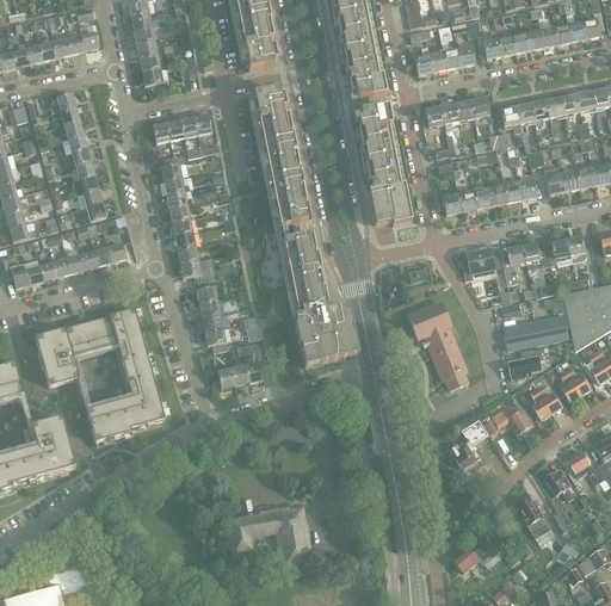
[(128,2),(131,16),(149,12),(147,0),(137,0),(128,2)]
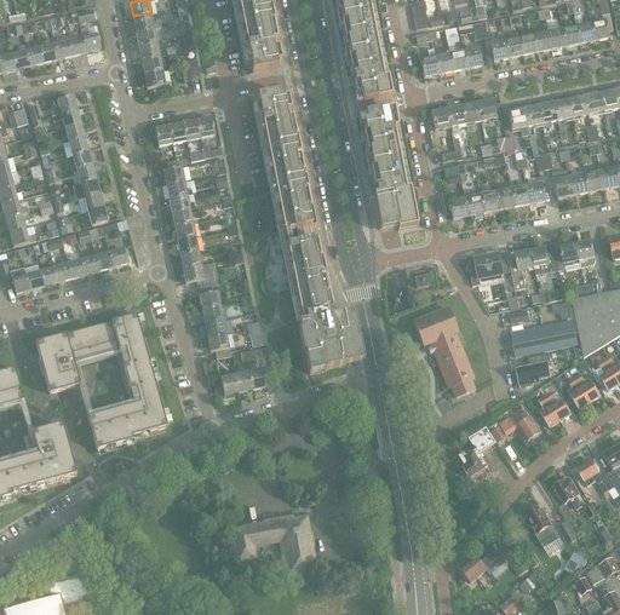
[(230,0),(244,64),(251,63),(253,70),(277,65),(276,59),(281,59),(279,45),(277,46),(275,38),(277,38),(275,24),(277,24),(273,0),(270,0),(230,0)]
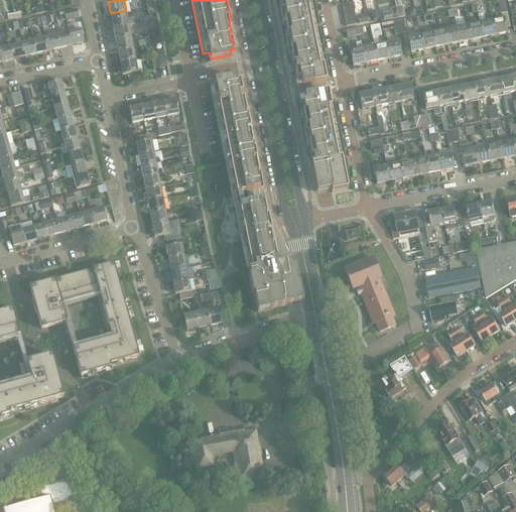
[(276,0),(290,69),(293,86),(327,79),(310,0),(276,0)]
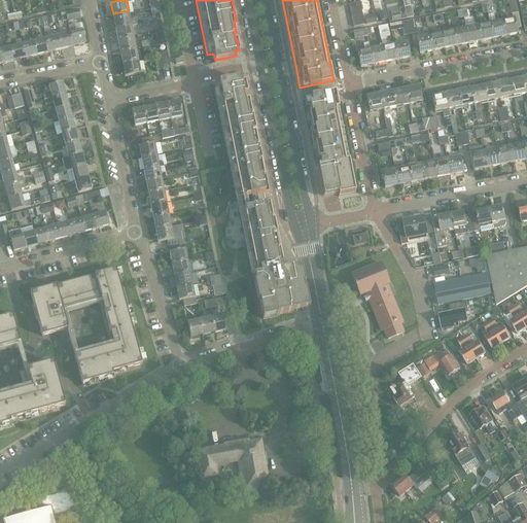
[(510,0),(512,10),(518,9),(516,0),(510,0)]
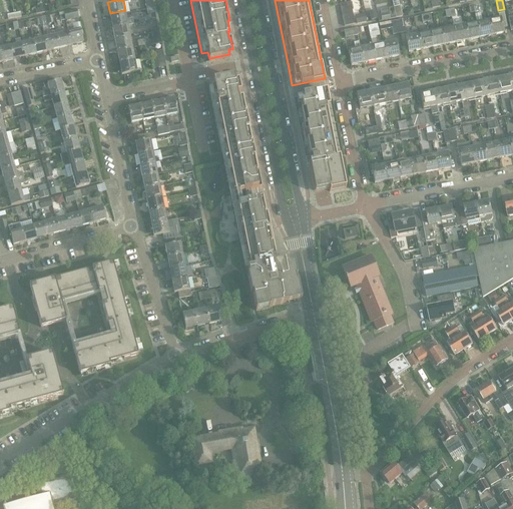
[(48,1),(41,2),(43,9),(49,8),(48,1)]
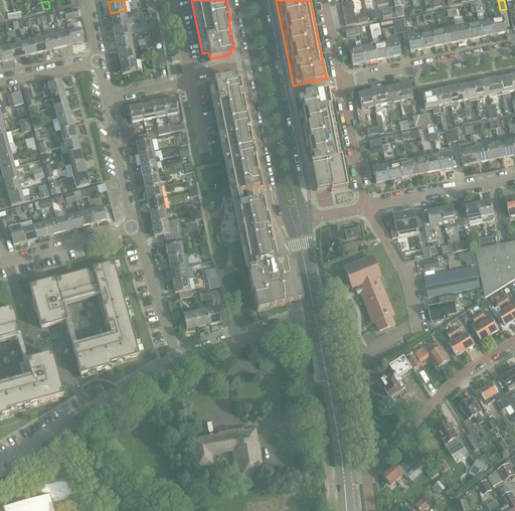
[(43,9),(41,2),(35,3),(36,11),(43,9)]
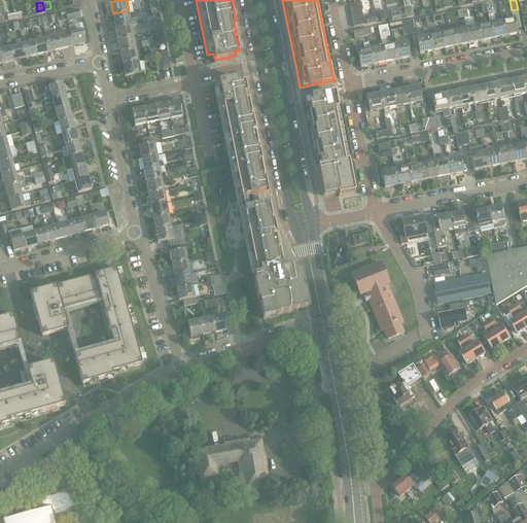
[(411,2),(405,4),(407,14),(413,13),(413,11),(411,2)]
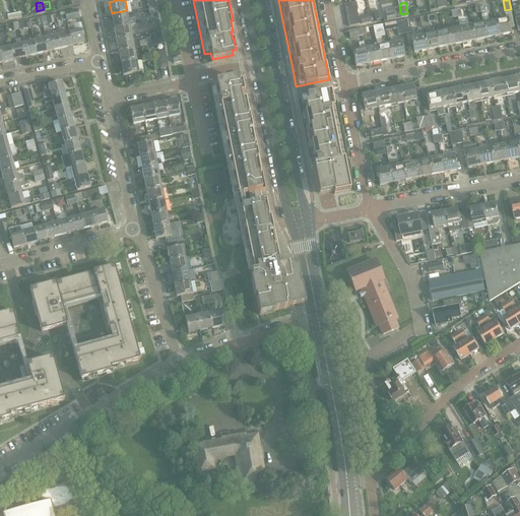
[(20,6),(13,8),(15,15),(21,14),(20,6)]
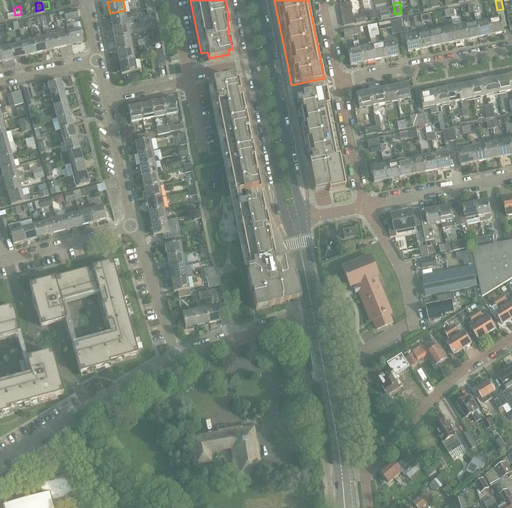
[(76,7),(64,9),(65,16),(77,14),(76,7)]
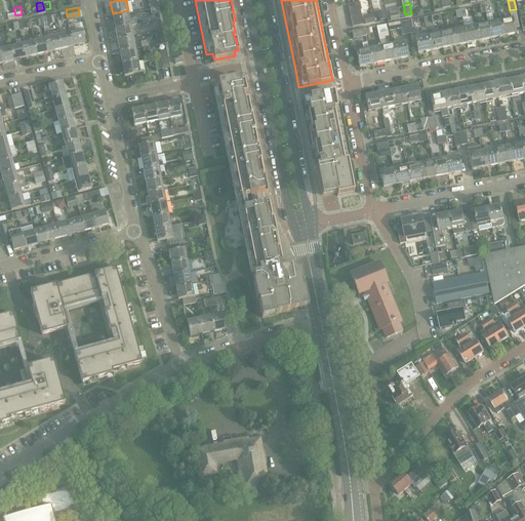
[(15,15),(13,8),(7,9),(8,16),(15,15)]
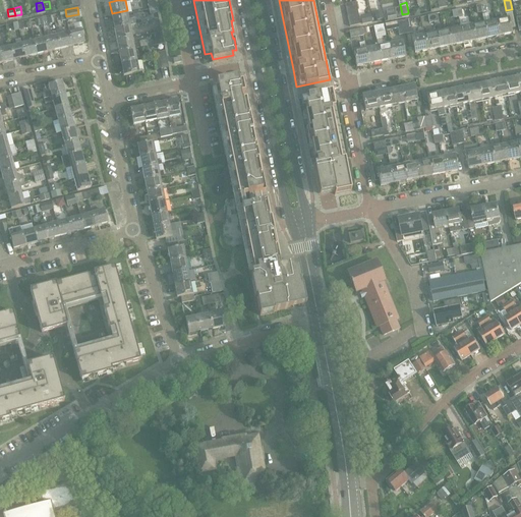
[(395,9),(387,11),(388,17),(396,16),(395,9)]
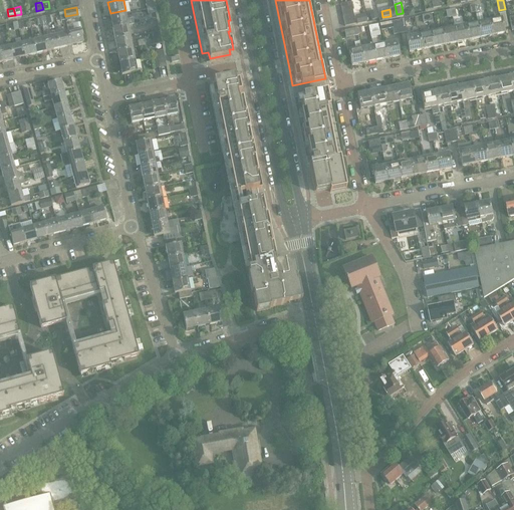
[(125,10),(110,13),(112,25),(129,22),(134,21),(133,15),(127,16),(125,10)]
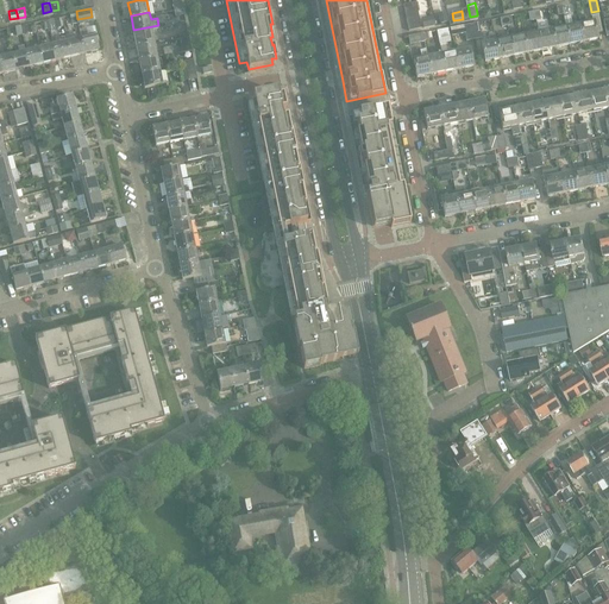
[(422,14),(424,24),(435,21),(433,12),(422,14)]
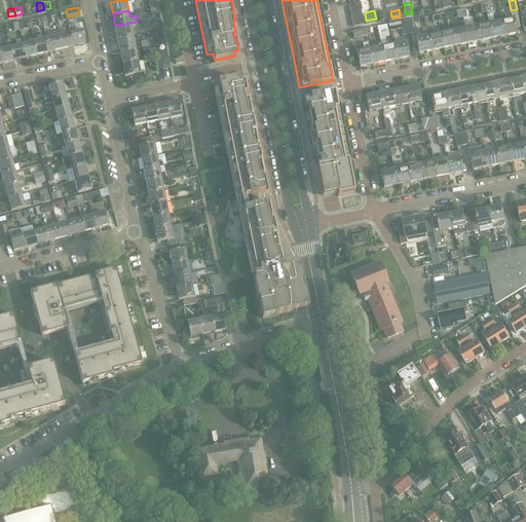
[(499,11),(500,17),(503,33),(516,31),(513,15),(505,16),(504,10),(499,11)]
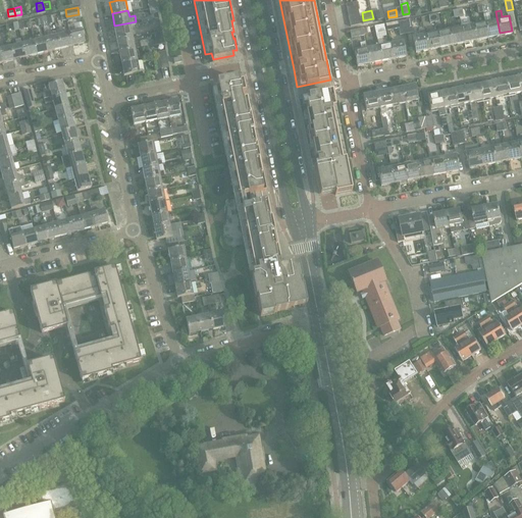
[(410,16),(404,17),(407,31),(413,29),(410,16)]
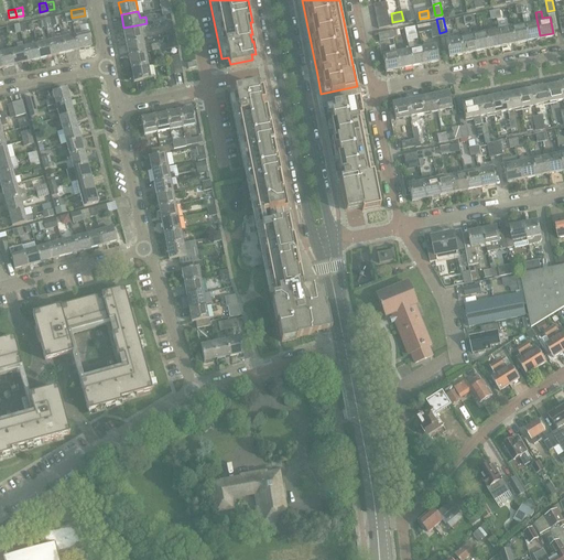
[(436,19),(430,20),(431,27),(432,34),(440,33),(436,19)]
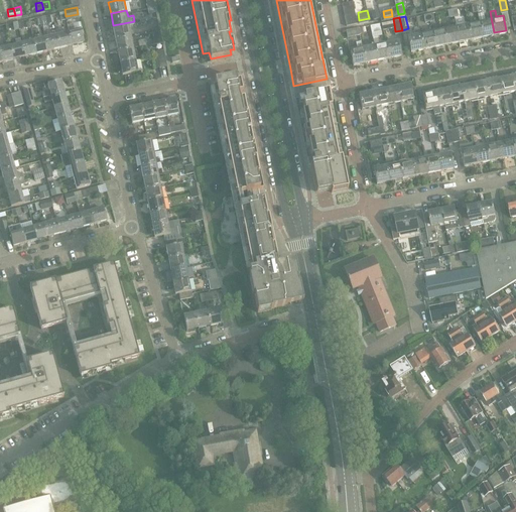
[(491,17),(479,20),(482,34),(494,32),(491,17)]
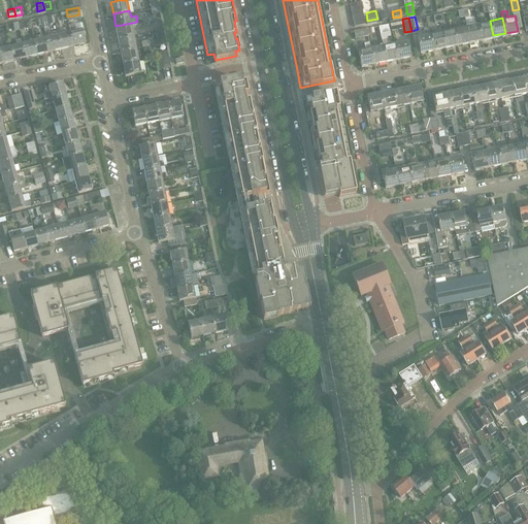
[(403,25),(402,19),(391,21),(392,28),(403,25)]
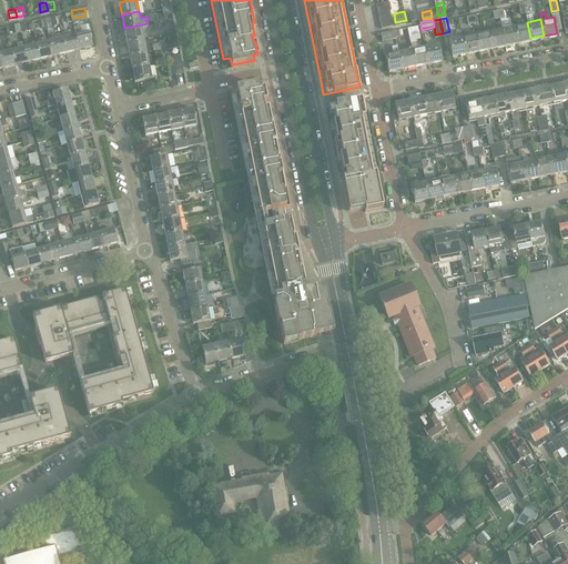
[(527,22),(515,24),(518,41),(530,38),(527,22)]
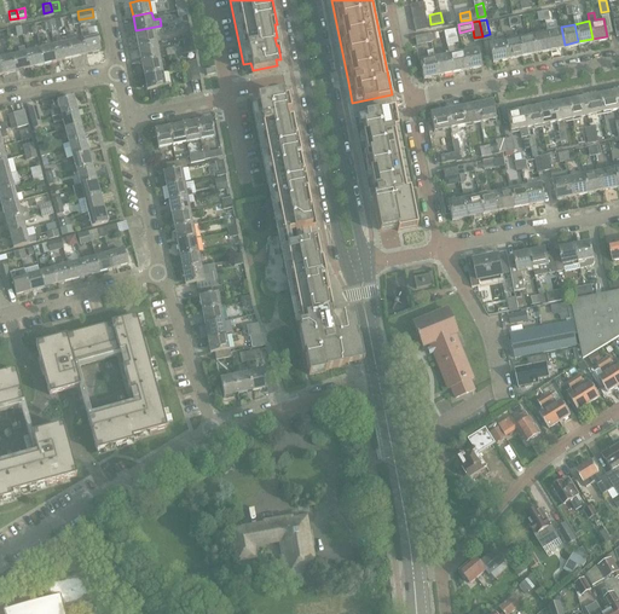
[(81,28),(82,35),(86,51),(100,47),(97,32),(88,34),(87,25),(81,28)]
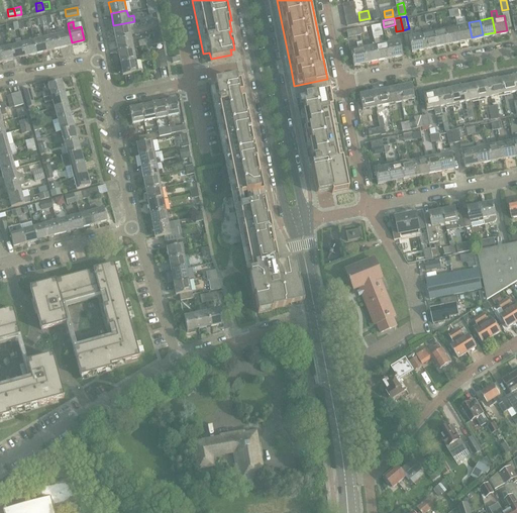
[(129,22),(113,25),(115,37),(131,33),(129,22)]
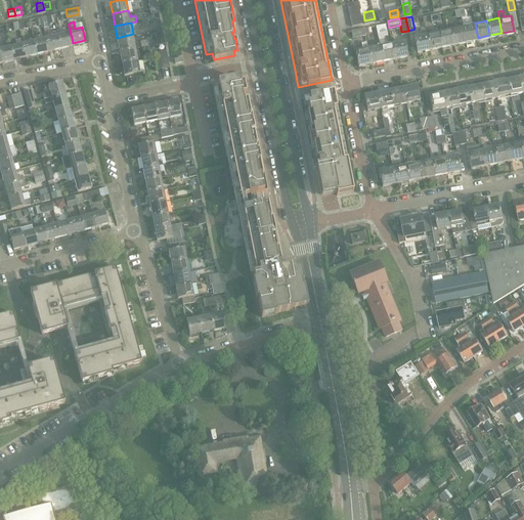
[(475,23),(463,25),(466,40),(478,38),(475,23)]
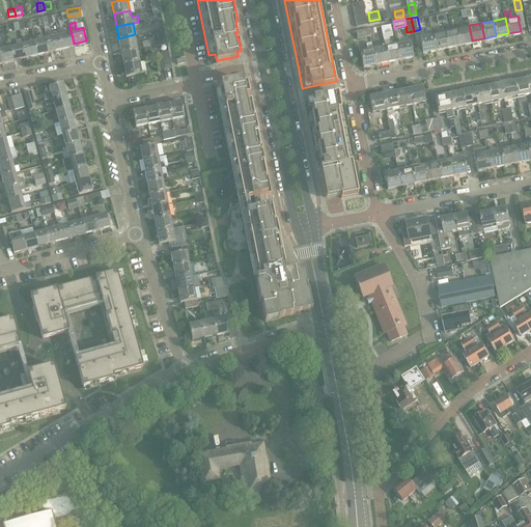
[(469,25),(456,28),(459,43),(472,40),(469,25)]
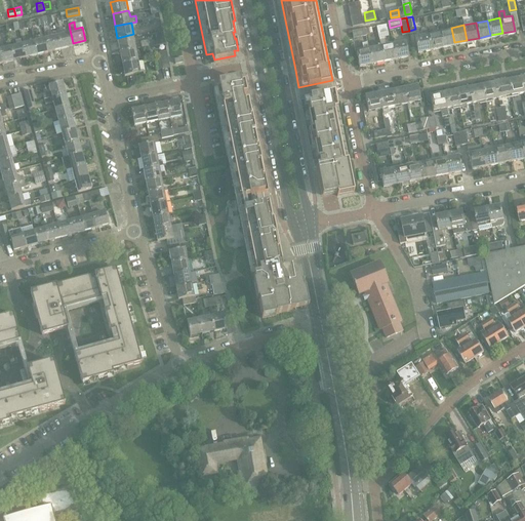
[(365,26),(354,28),(352,28),(354,34),(354,35),(366,32),(365,26)]
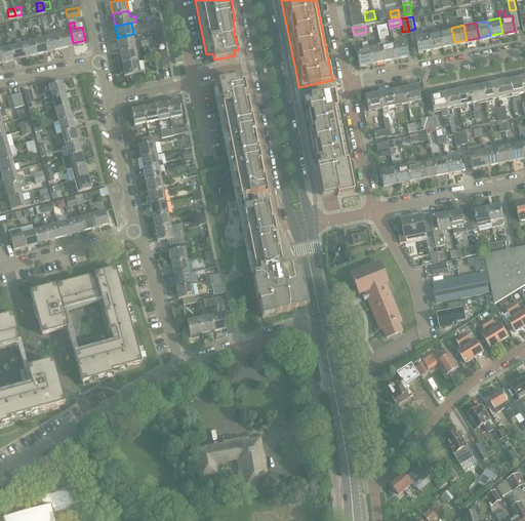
[(451,28),(439,30),(442,45),(454,42),(451,28)]
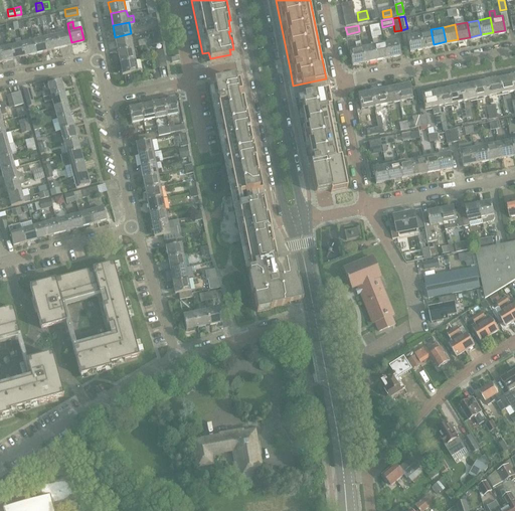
[(68,29),(56,32),(60,45),(71,42),(68,29)]
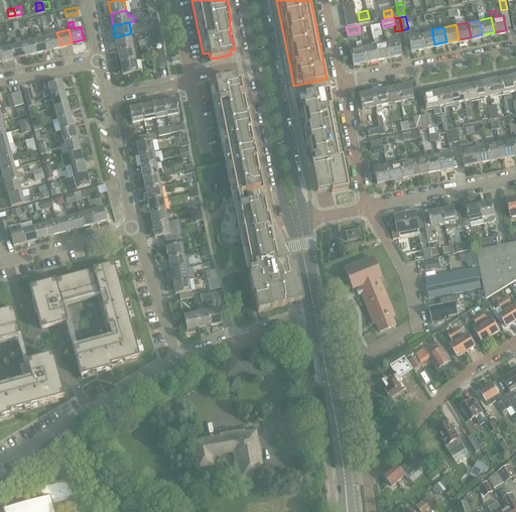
[(431,29),(420,31),(423,46),(434,44),(431,29)]
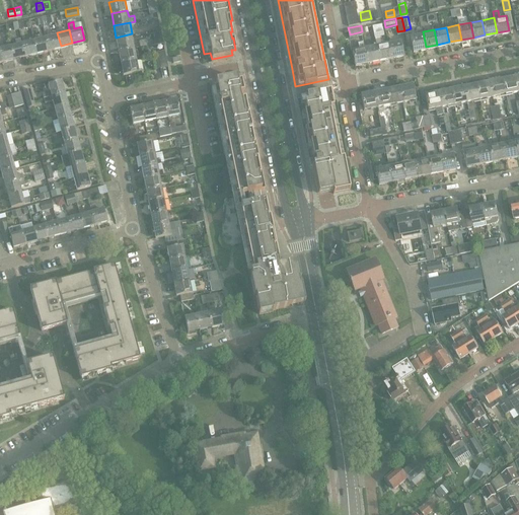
[(426,47),(423,31),(411,34),(414,50),(426,47)]
